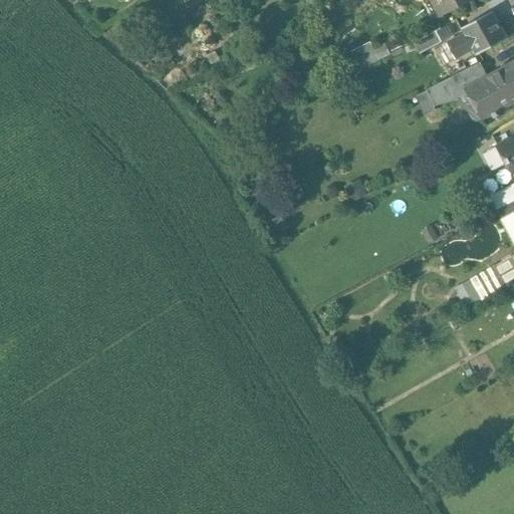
[(432,0),(441,15),(469,0),(432,0)]
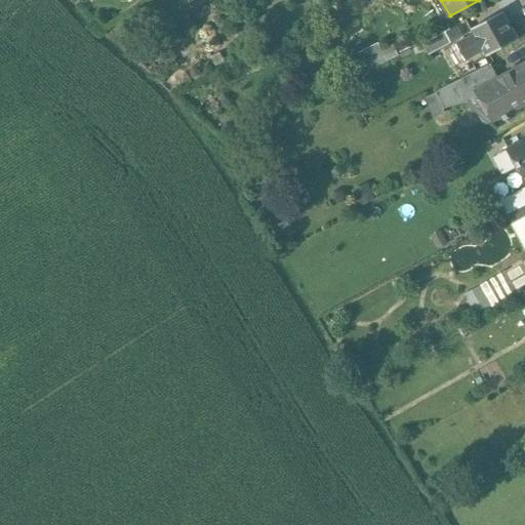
[(503,12),(473,29),(476,34),(457,43),(465,57),(467,61),(484,50),(487,55),(518,39),(503,12)]
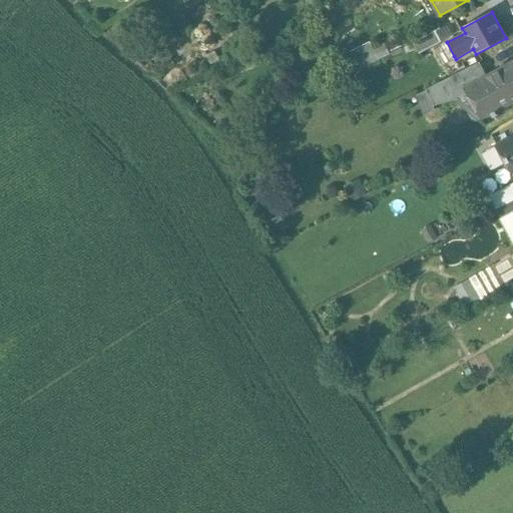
[(435,31),(413,43),(419,54),(441,43),(435,31)]
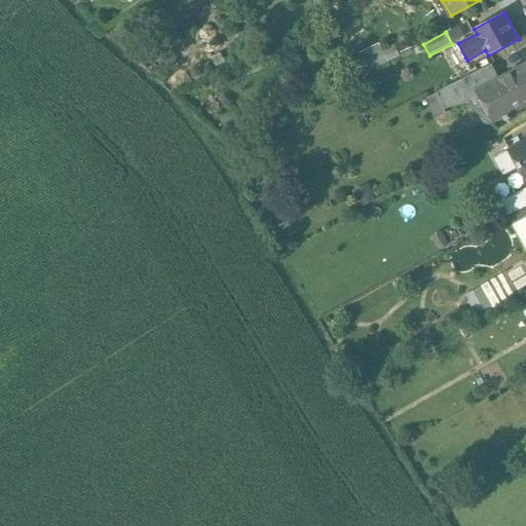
[(458,44),(448,49),(454,63),(465,58),(458,44)]
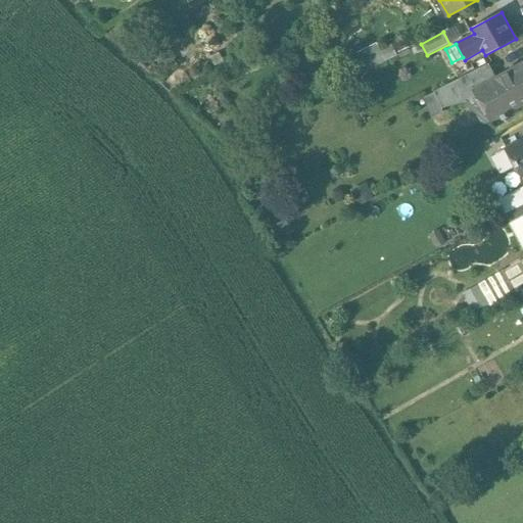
[(522,63),(495,78),(472,90),(476,96),(490,124),(522,106),(522,63)]
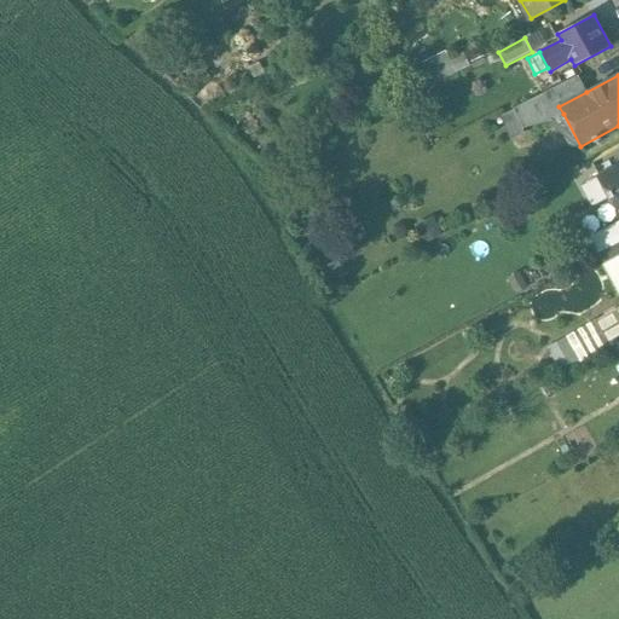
[(566,82),(515,109),(525,127),(557,117),(563,114),(559,106),(586,92),(585,90),(573,94),(566,82)]
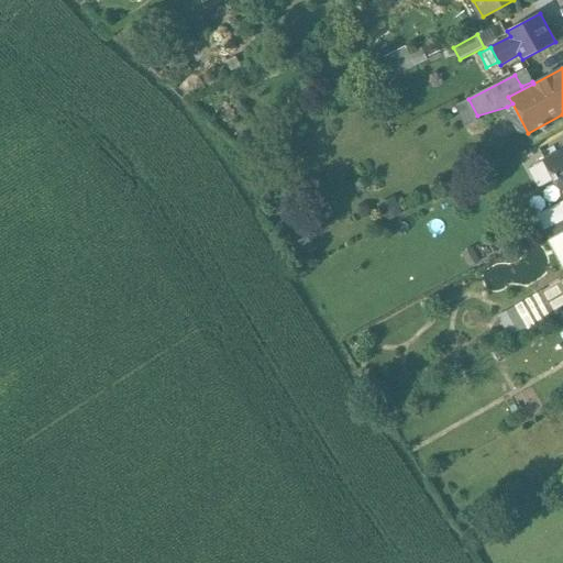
[(562,150),(544,161),(562,192),(562,150)]
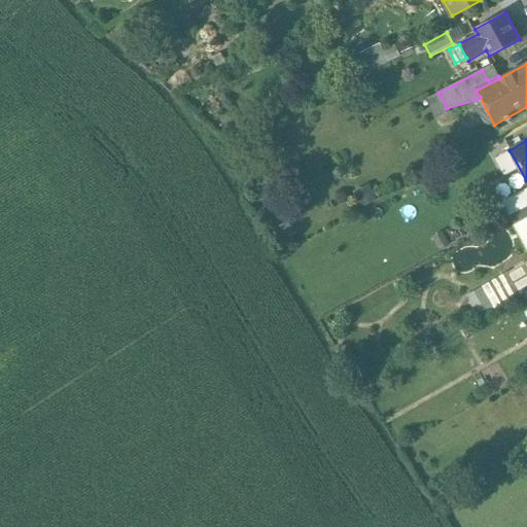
[(526,188),(502,202),(510,216),(526,207),(526,188)]
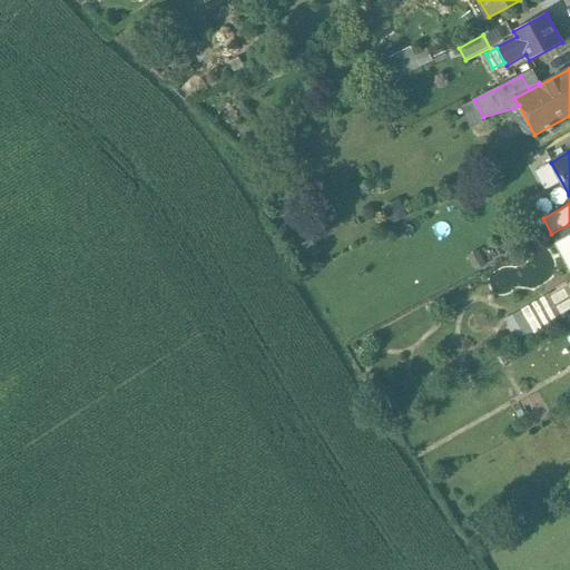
[(569,224),(551,234),(557,243),(569,235),(569,224)]
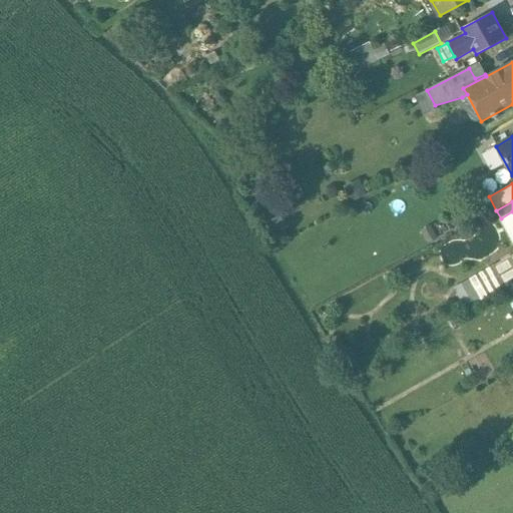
[(512,211),(501,218),(501,219),(502,219),(512,239),(512,211)]
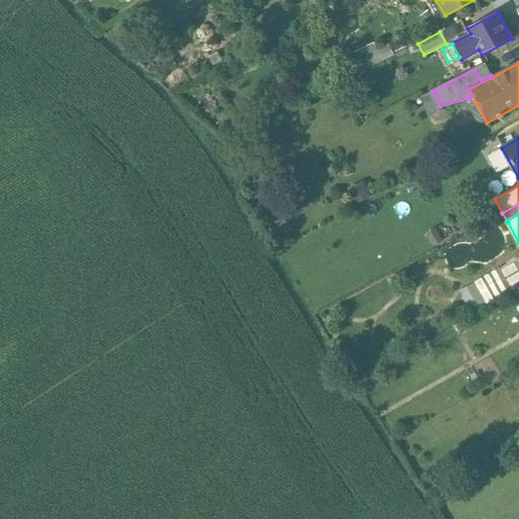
[(518,257),(502,268),(504,272),(514,288),(518,284),(518,257)]
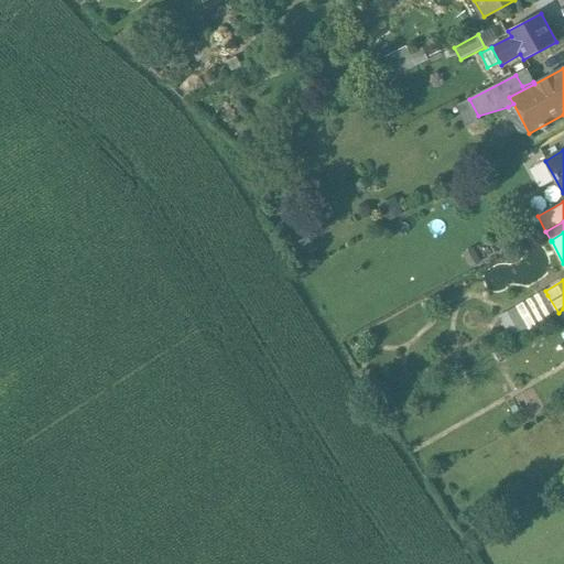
[(548,295),(518,313),(527,327),(528,331),(559,313),(548,295)]
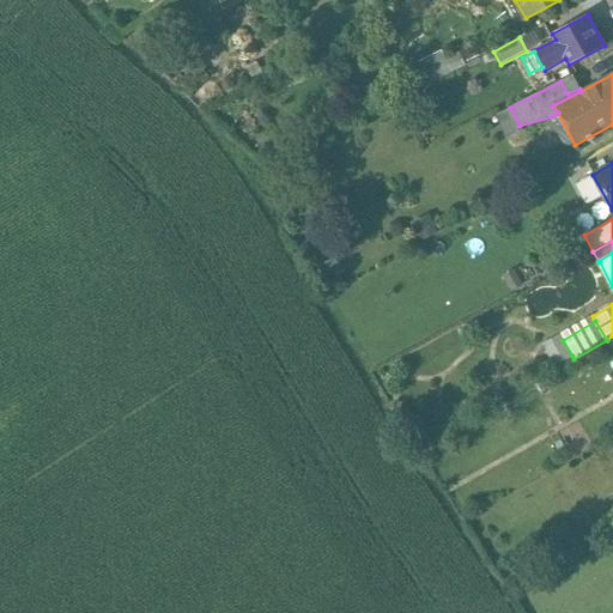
[(563,340),(547,349),(557,365),(572,356),(563,340)]
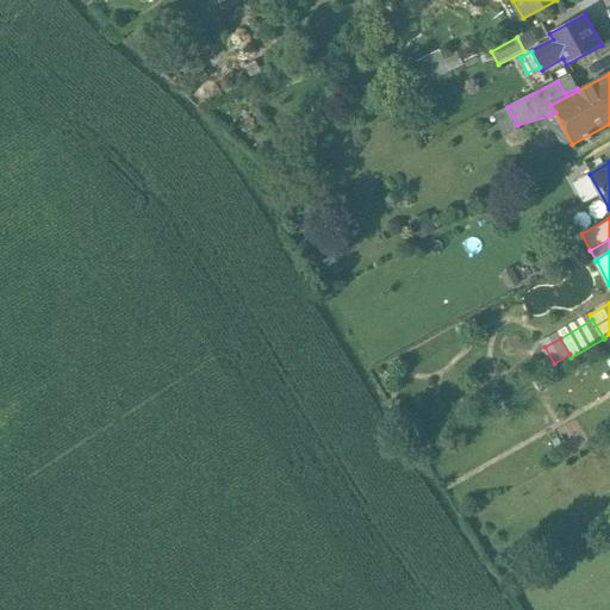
[(436,423),(423,411),(411,424),(424,435),(436,423)]
